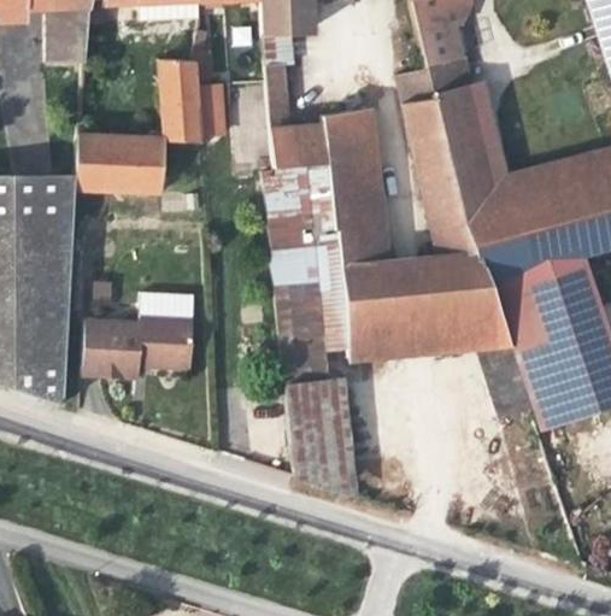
[(0,0),(0,6),(28,6),(29,9),(51,7),(52,59),(88,59),(93,21),(94,0),(0,0)]
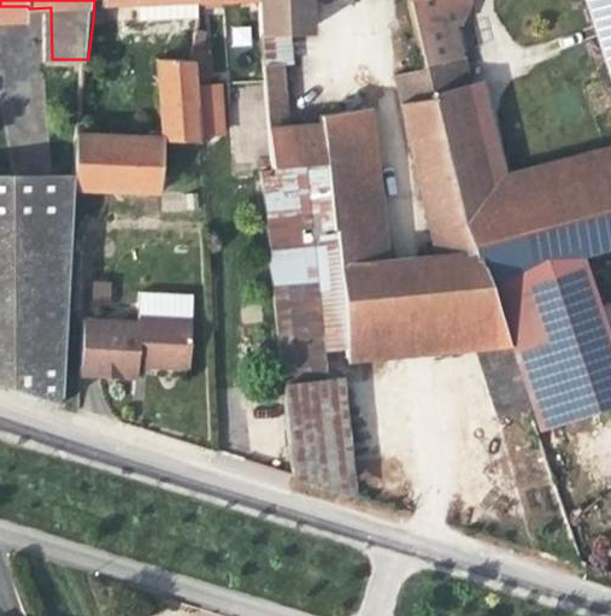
[(105,22),(106,0),(94,0),(93,21),(105,22)]
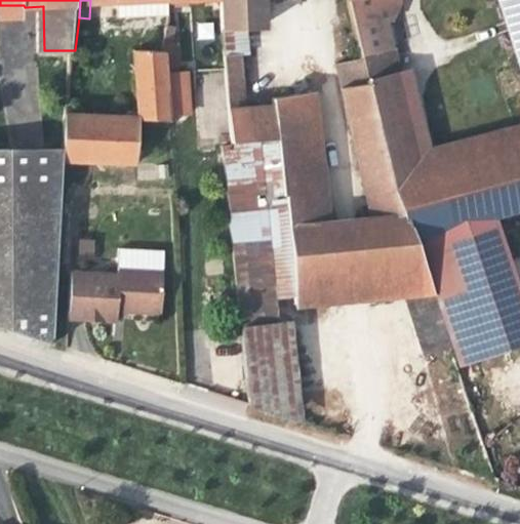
[(90,0),(90,3),(121,2),(122,16),(172,14),(171,0),(90,0)]
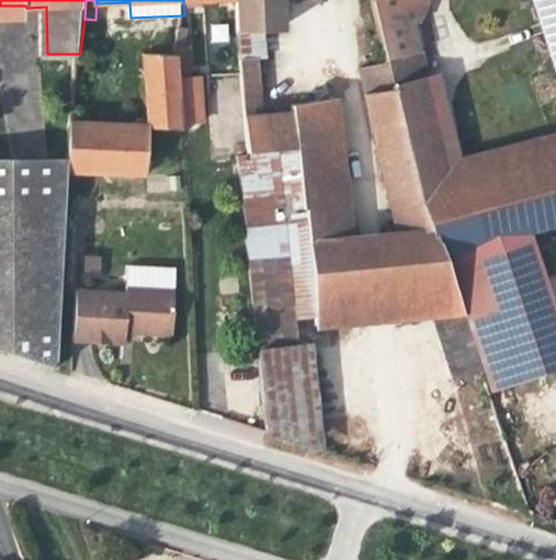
[(239,0),(241,29),(268,27),(286,27),(285,0),(239,0)]
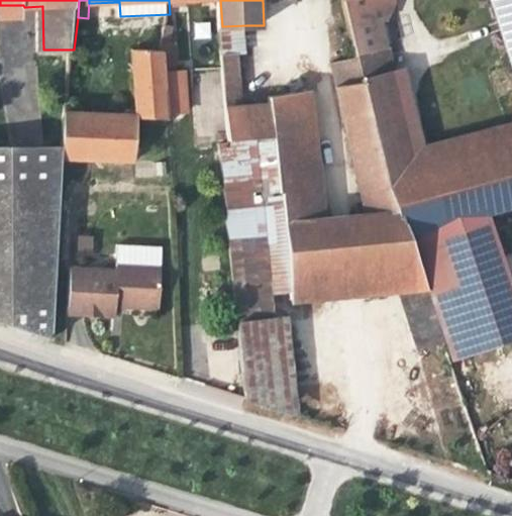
[(344,0),(357,53),(389,45),(384,19),(377,14),(375,0),(496,0),(511,47),(511,141),(418,168),(395,71),(364,78),(388,180),(389,180),(400,210),(409,234),(492,212),(511,206),(511,0),(344,0)]
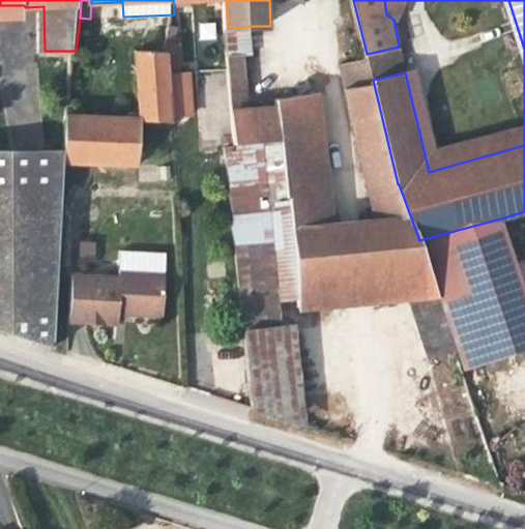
[(221,21),(203,22),(204,38),(222,37),(221,21)]
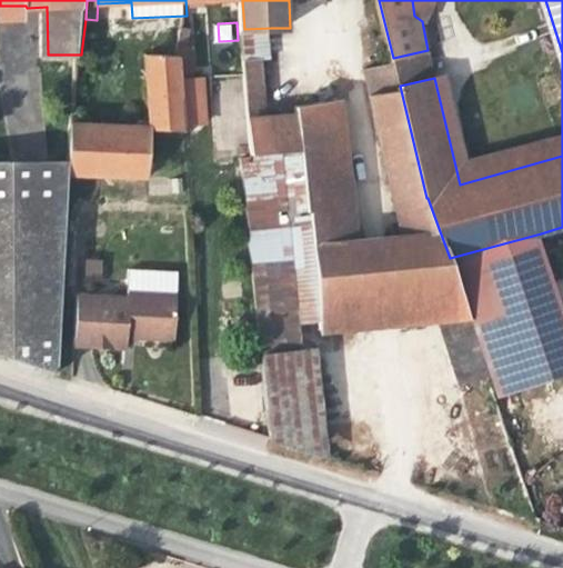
[(193,28),(186,27),(182,45),(190,46),(193,28)]
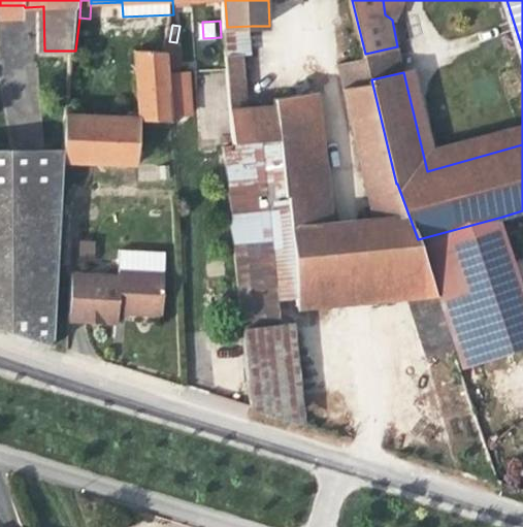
[(252,26),(227,27),(232,92),(249,90),(246,55),(255,54),(252,26)]
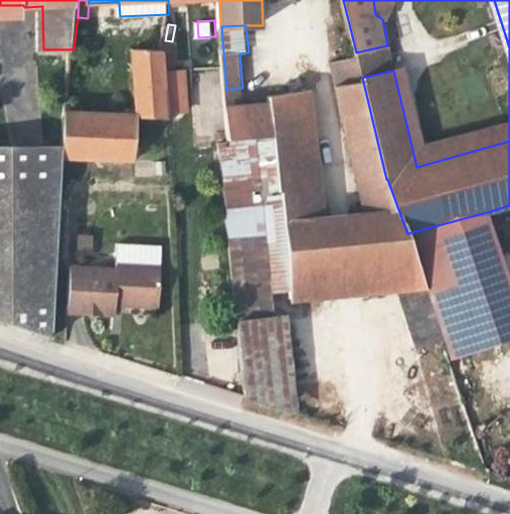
[(172,41),(165,40),(164,42),(164,46),(167,71),(179,70),(177,41),(172,41)]
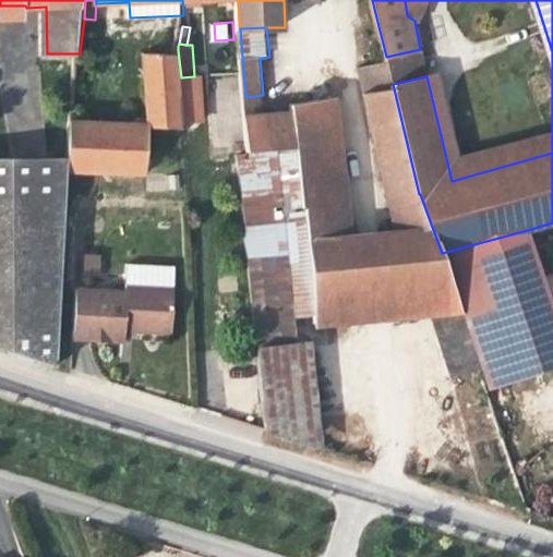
[(420,49),(386,57),(387,61),(393,84),(427,76),(420,49)]
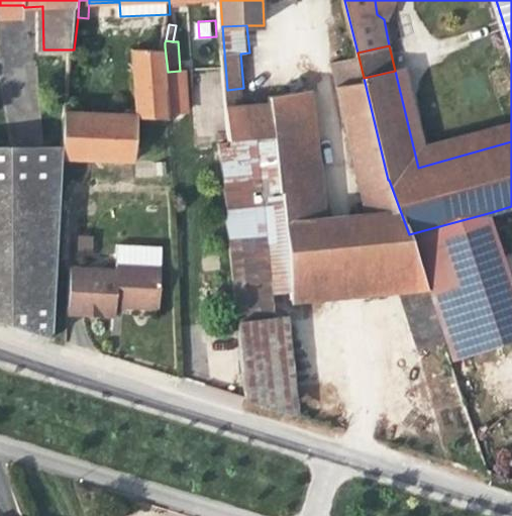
[(168,72),(165,46),(135,48),(140,114),(69,112),(65,146),(65,158),(137,161),(140,117),(172,118),(168,72)]
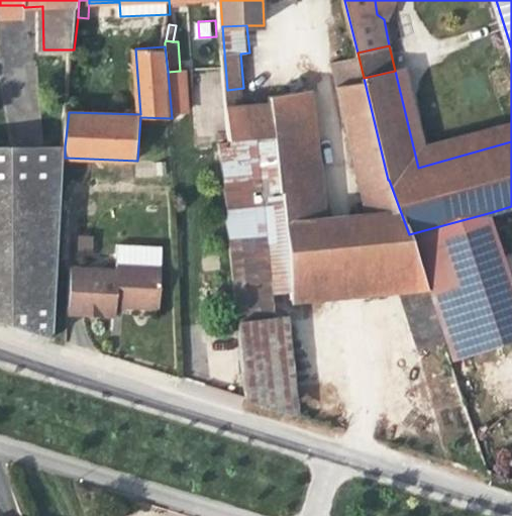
[(359,57),(334,63),(339,86),(369,213),(400,210),(389,180),(388,180),(364,78),(359,57)]
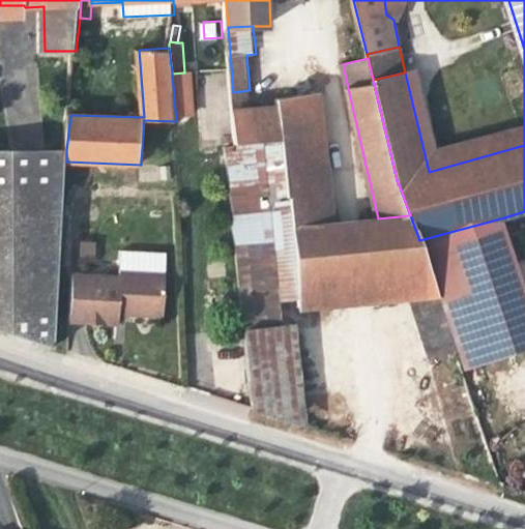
[(405,72),(429,172),(524,145),(524,124),(438,148),(418,69),(405,72)]
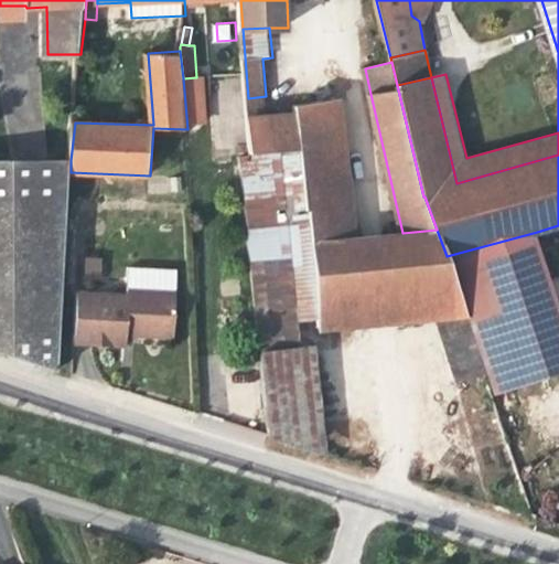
[(348,238),(333,98),(297,104),(299,114),(268,116),(266,96),(248,98),(253,153),(301,149),(308,210),(310,209),(313,242),(348,238)]
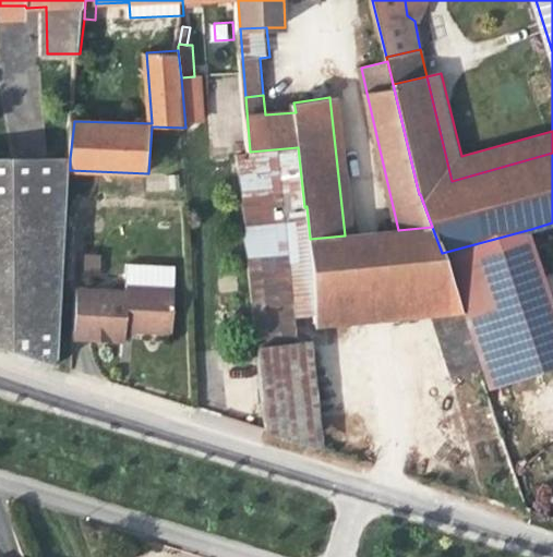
[(241,161),(267,430),(309,442),(313,342),(298,343),(296,314),(316,311),(319,327),(436,315),(442,334),(469,325),(464,311),(442,253),(432,227),(398,230),(345,235),(310,239),(307,206),(304,207),(298,147),(250,152),(251,159),(241,161)]
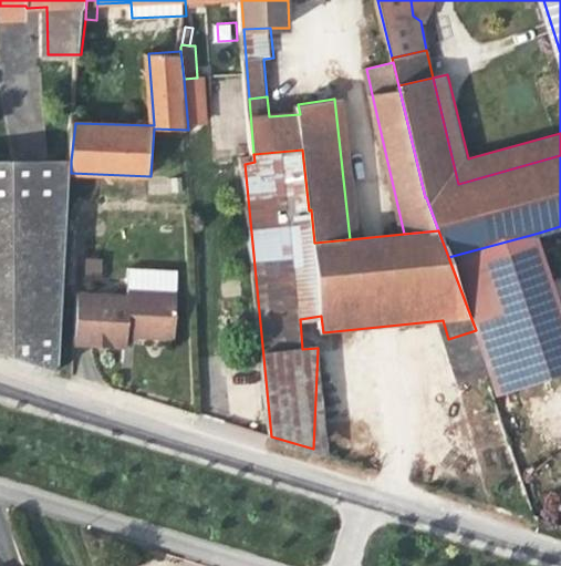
[(0,351),(60,371),(71,173),(71,161),(0,160),(0,351)]
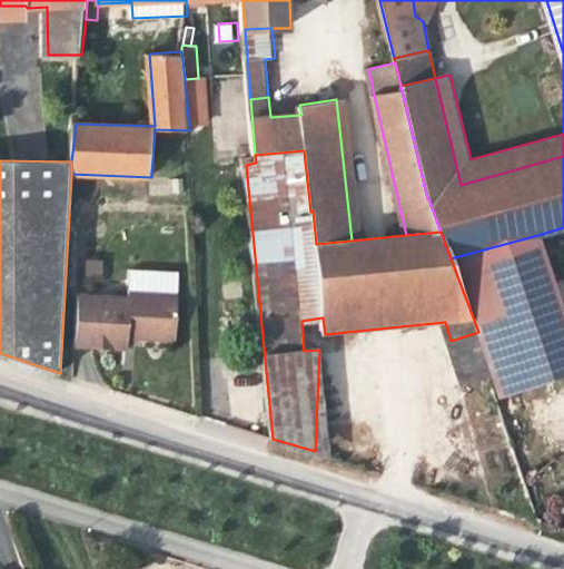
[(563,300),(542,234),(451,258),(473,317),(478,332),(493,375),(498,398),(563,375),(563,300)]
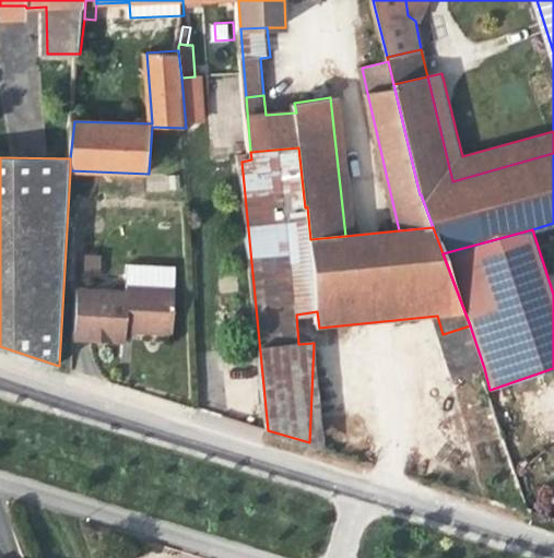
[(80,288),(78,337),(128,341),(128,334),(129,330),(137,330),(175,332),(178,266),(131,263),(129,291),(80,288)]
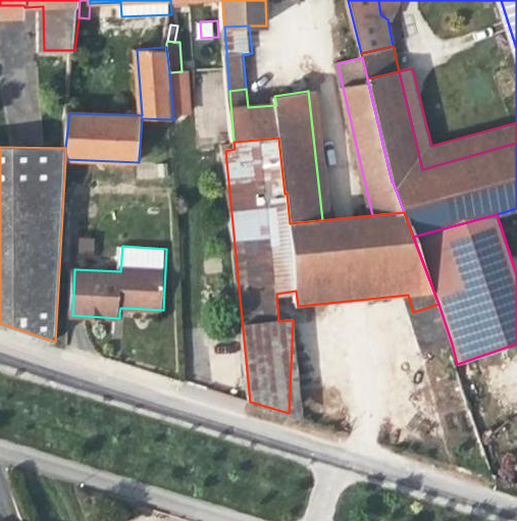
[(452,344),(438,304),(413,312),(425,352),(452,344)]
